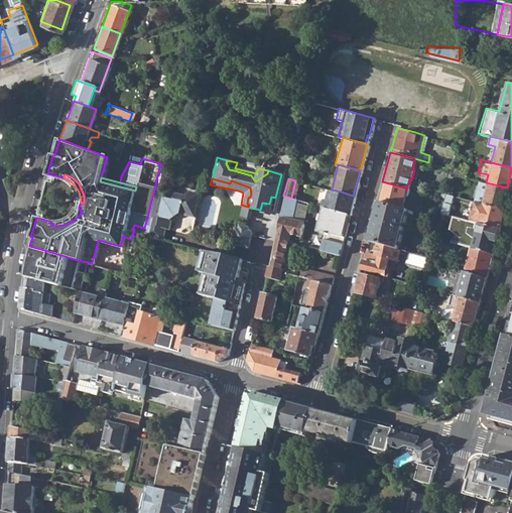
[(475,200),(480,202),(486,182),(480,180),(475,200)]
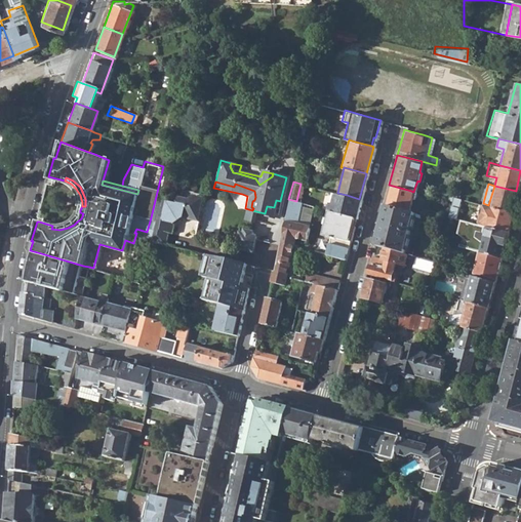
[(384,205),(406,211),(411,191),(389,185),(384,205)]
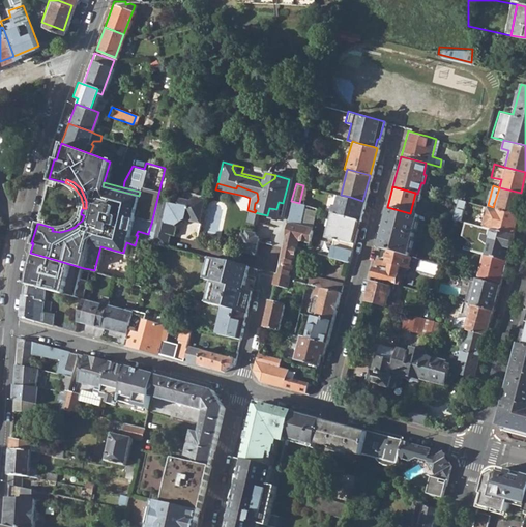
[(521,193),(499,187),(493,207),(516,213),(521,193)]
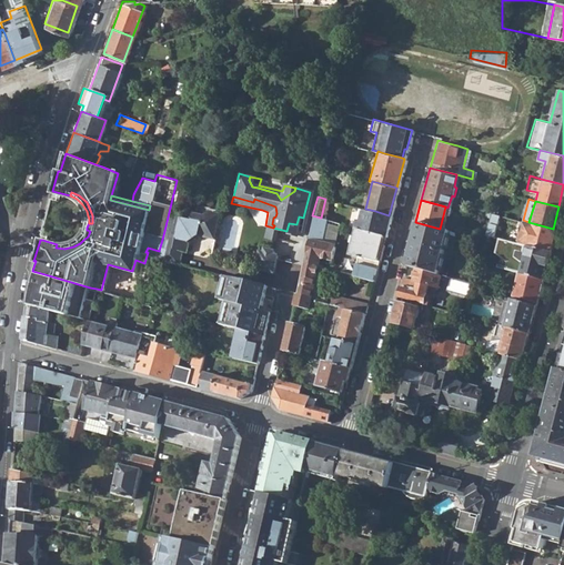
[(365,209),(356,207),(351,225),(355,225),(370,230),(383,233),(389,215),(375,211),(365,209)]
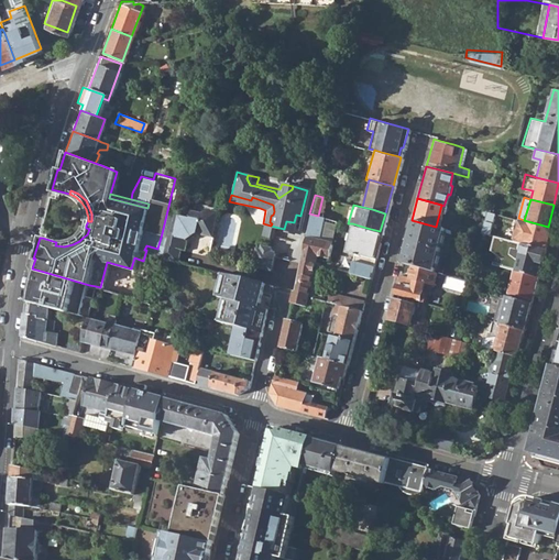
[(196,233),(212,237),(216,221),(218,211),(208,209),(201,212),(190,209),(188,217),(173,212),(167,235),(165,242),(162,254),(162,256),(176,261),(181,246),(185,248),(186,245),(187,238),(196,233)]
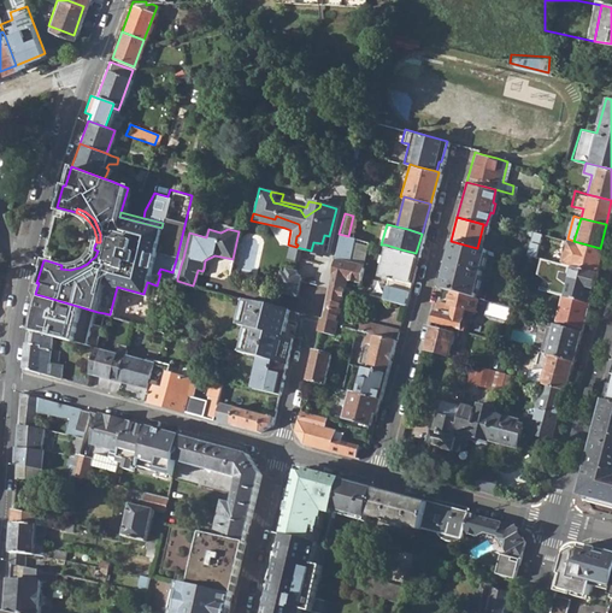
[(334,254),(348,258),(353,237),(348,236),(339,234),(335,248),(334,254)]
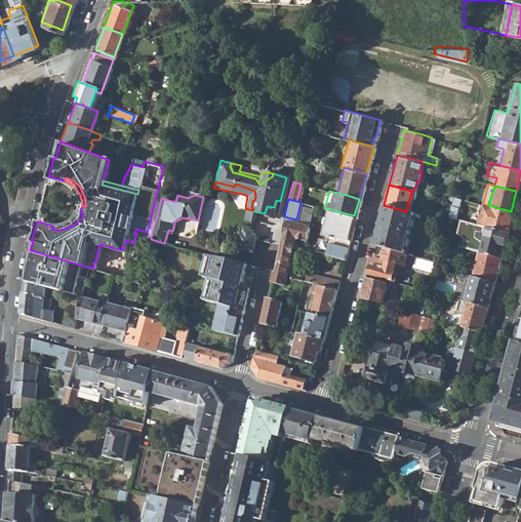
[(277,215),(280,201),(276,200),(274,207),(267,206),(265,213),(277,215)]
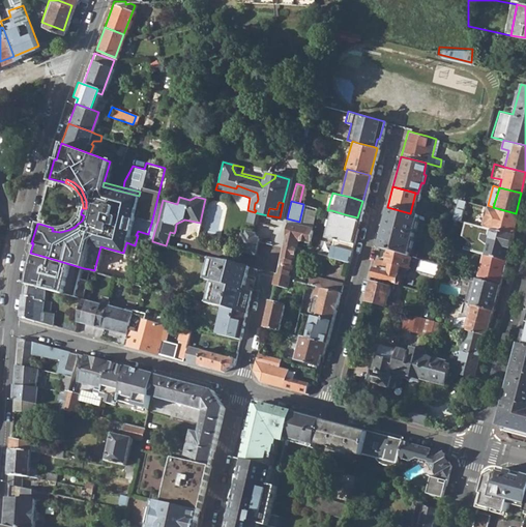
[(299,222),(310,225),(314,206),(303,204),(299,222)]
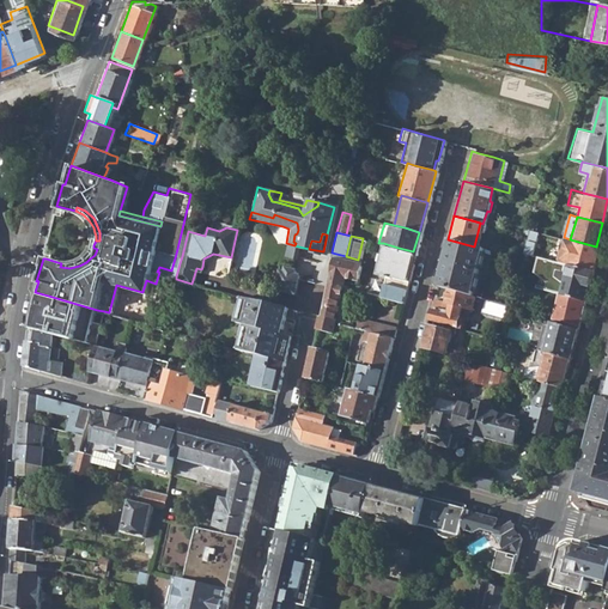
[(554,260),(564,263),(589,270),(596,247),(570,239),(564,237),(560,237),(554,260)]
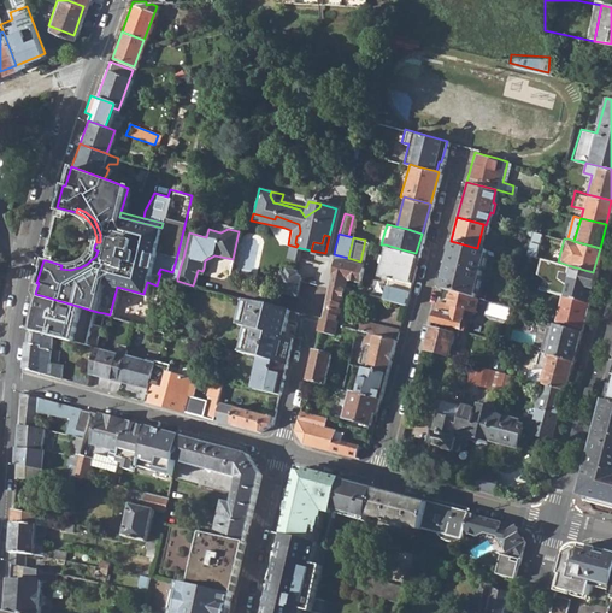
[(475,295),(481,298),(493,252),(477,248),(451,241),(437,286),(453,290),(475,295)]
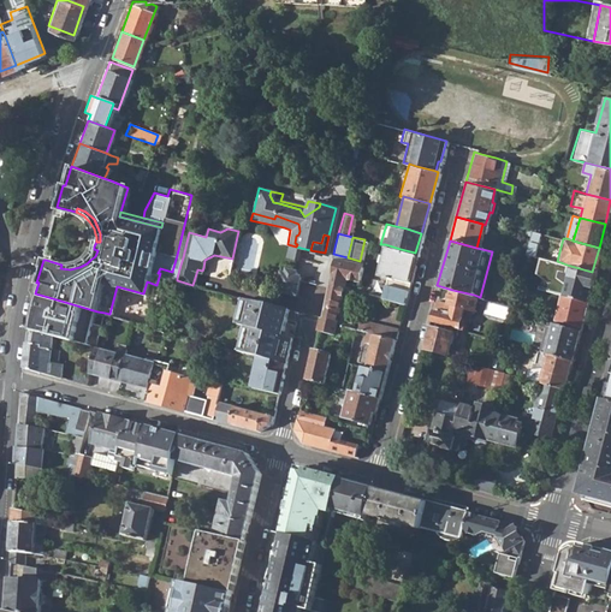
[(392,274),(408,279),(415,253),(401,249),(385,244),(383,254),(379,253),(377,261),(380,262),(378,271),(385,273),(386,274),(391,275),(392,274)]
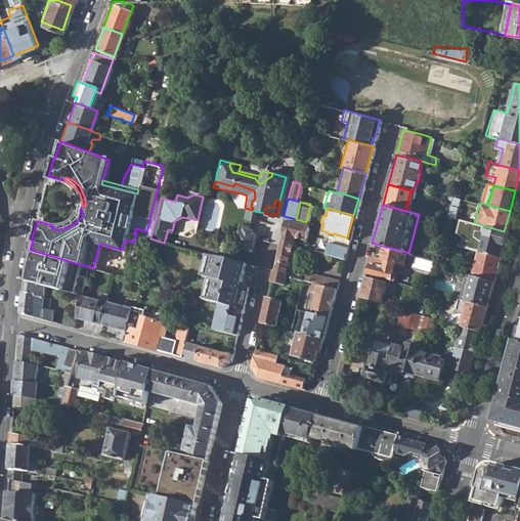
[(58,225),(52,225),(51,228),(59,229),(68,227),(74,224),(77,221),(81,218),(83,213),(80,212),(78,214),(77,216),(72,221),(67,223),(66,224),(58,225)]
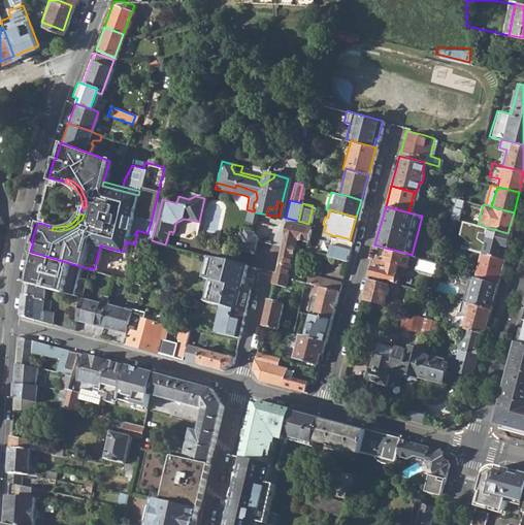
[(281,239),(293,243),(295,234),(305,236),(308,224),(298,221),(286,218),(281,239)]
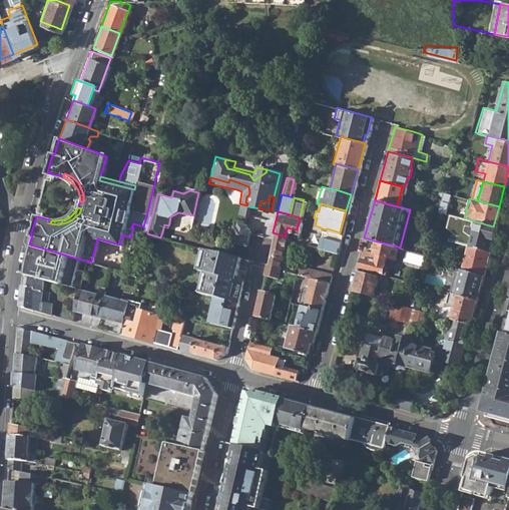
[(152,214),(147,212),(143,226),(133,223),(131,227),(133,227),(147,231),(150,220),(152,214)]
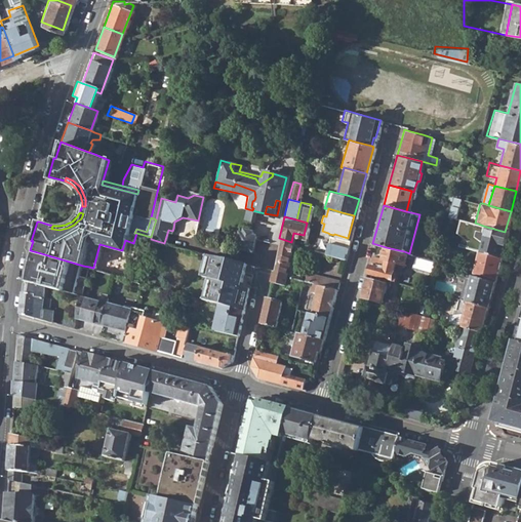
[(239,224),(238,230),(250,232),(251,227),(239,224)]
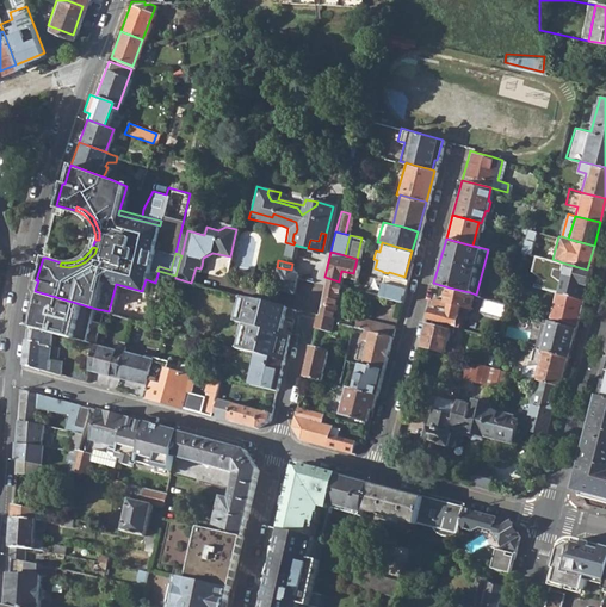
[(554,290),(580,298),(587,270),(562,262),(554,290)]
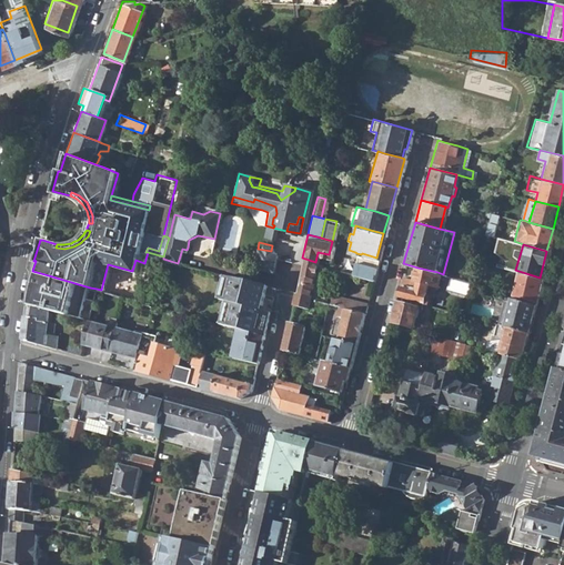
[(271,251),(258,249),(254,264),(271,268),(274,252),(271,251)]
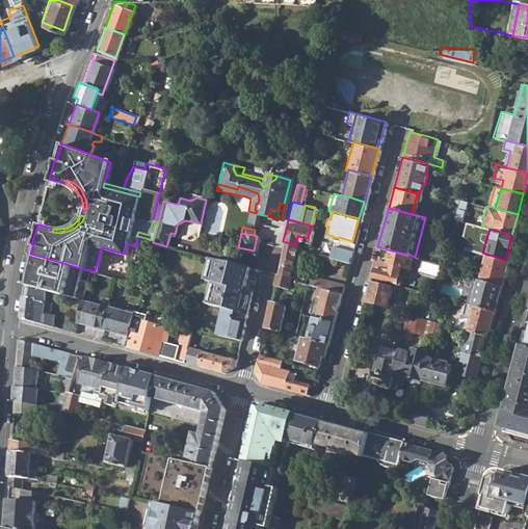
[(273,281),(286,284),(295,245),(283,241),(281,250),(275,272),(273,281)]
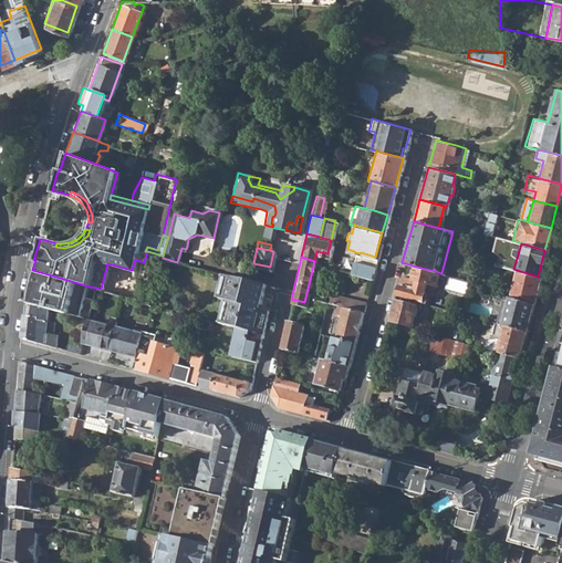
[(356,266),(335,260),(334,267),(354,272),(358,273),(361,267),(356,264),(356,266)]
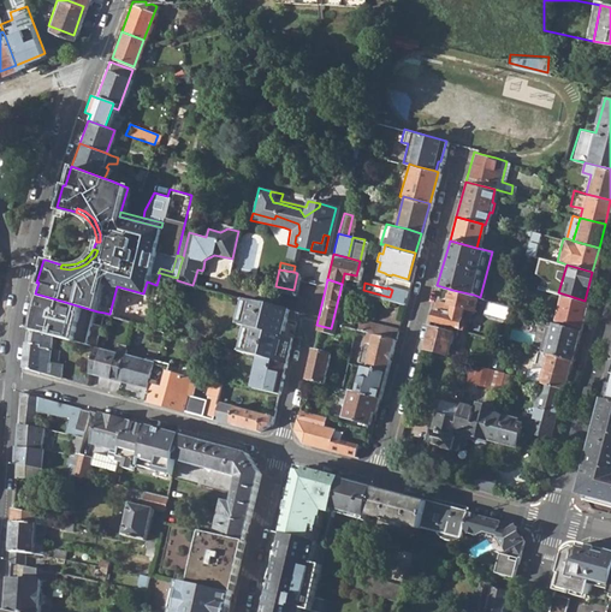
[(428,319),(456,327),(458,318),(467,320),(469,310),(470,310),(474,295),(452,290),(450,303),(443,301),(434,298),(428,319)]
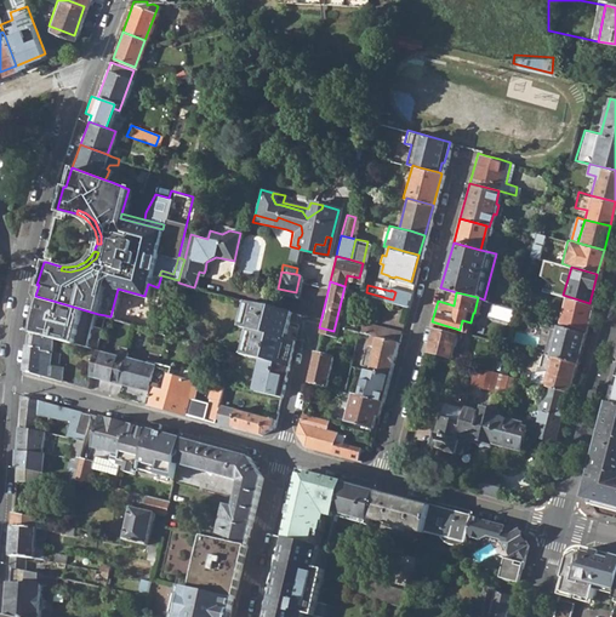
[(260,358),(285,365),(291,337),(281,335),(287,310),(224,295),(211,346),(218,347),(232,350),(260,358)]
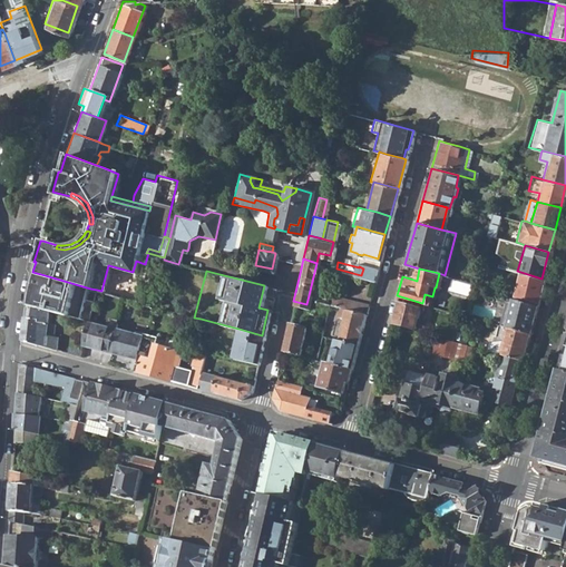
[(510,295),(535,303),(542,279),(517,271),(510,295)]
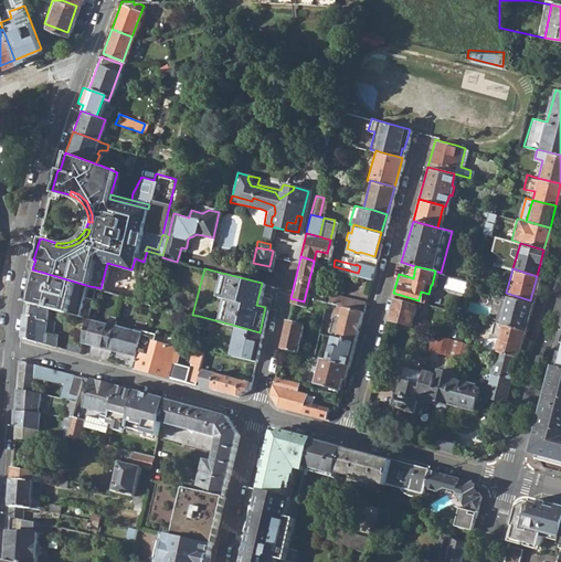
[(43,278),(44,273),(32,269),(28,301),(48,307),(50,307),(53,285),(51,284),(51,281),(43,278)]
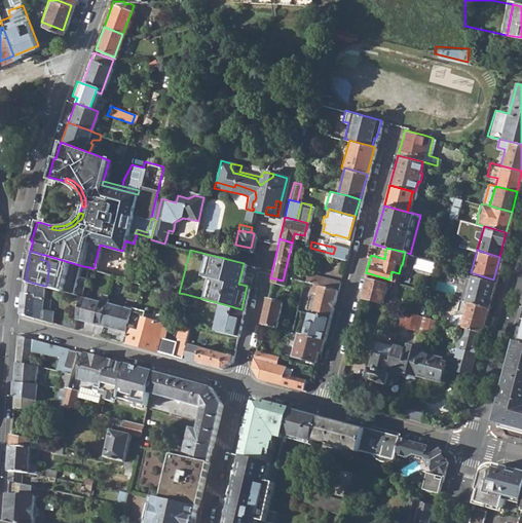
[(89,267),(83,266),(76,294),(81,295),(89,267)]
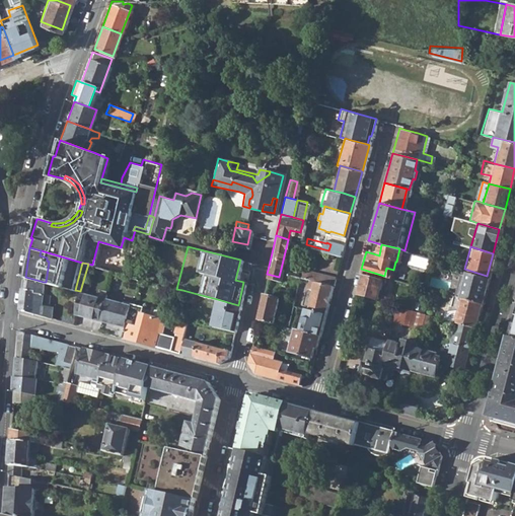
[(302,267),(300,275),(308,277),(330,283),(334,275),(302,267)]
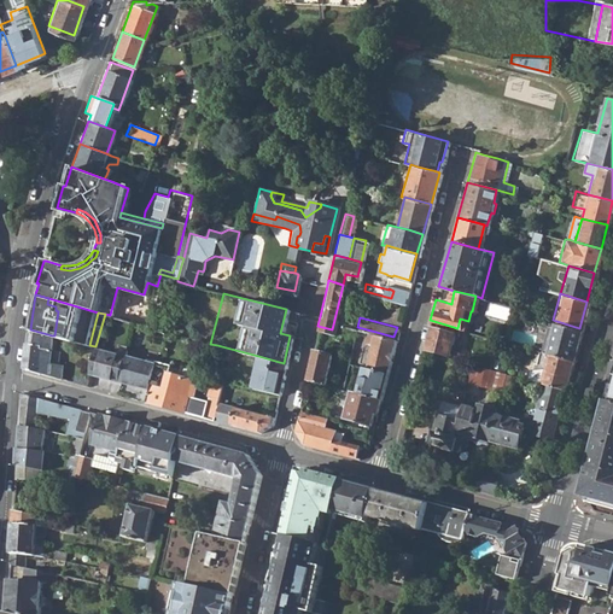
[(421,348),(447,355),(454,332),(456,333),(457,328),(430,320),(421,348)]
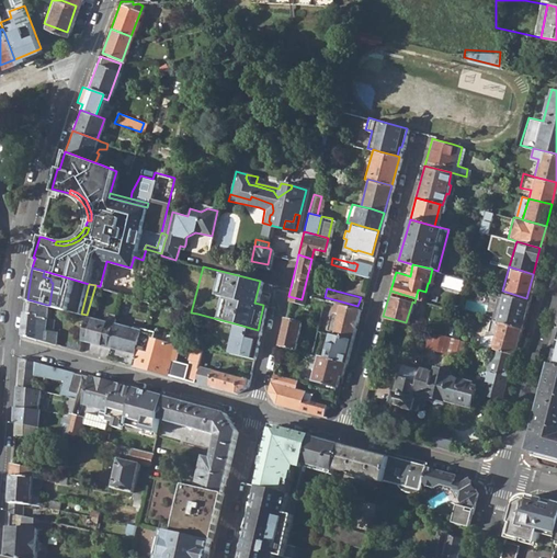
[(309,304),(320,307),(324,296),(313,294),(309,304)]
